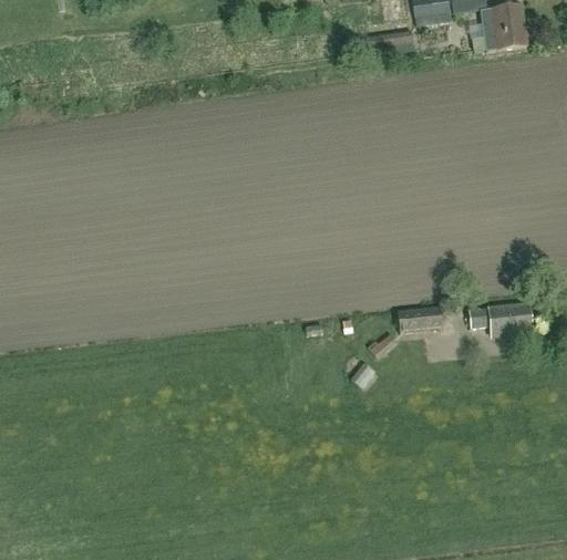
[(413,14),(415,26),(450,21),(447,10),(449,10),(447,0),(363,0),(368,27),(346,30),(349,56),(413,48),(411,27),(409,13),(413,12),(413,14)]
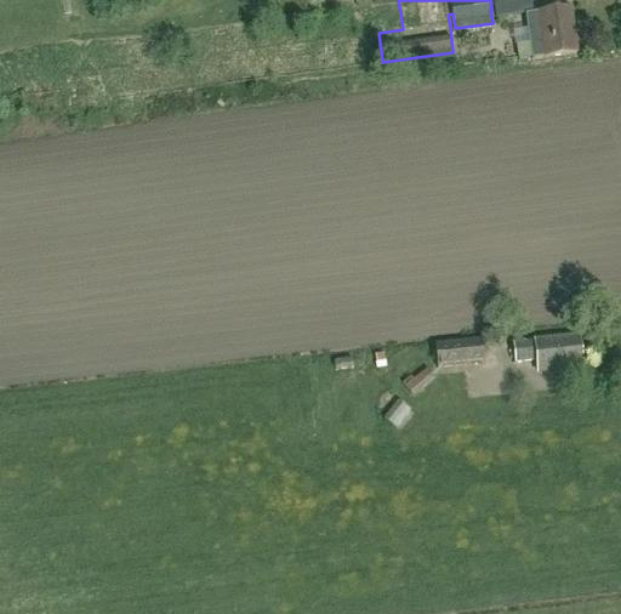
[(518,56),(531,53),(543,52),(576,49),(570,3),(537,7),(537,6),(524,9),(529,40),(516,43),(518,56)]
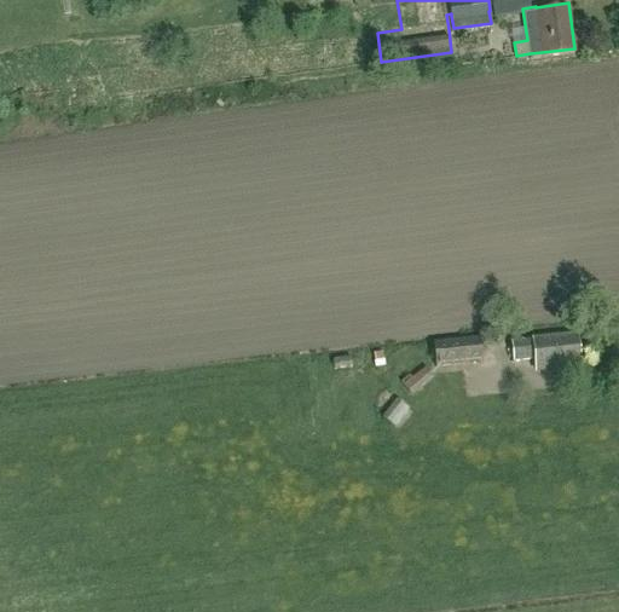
[(536,364),(579,359),(576,330),(532,335),(534,353),(536,364)]
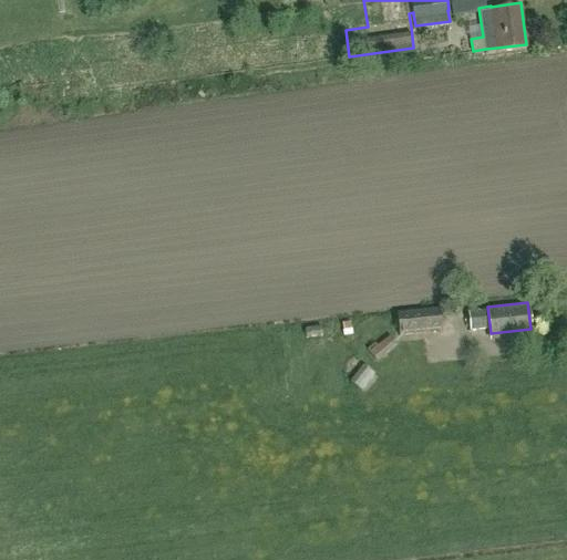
[(398,331),(443,327),(441,306),(395,309),(398,331)]
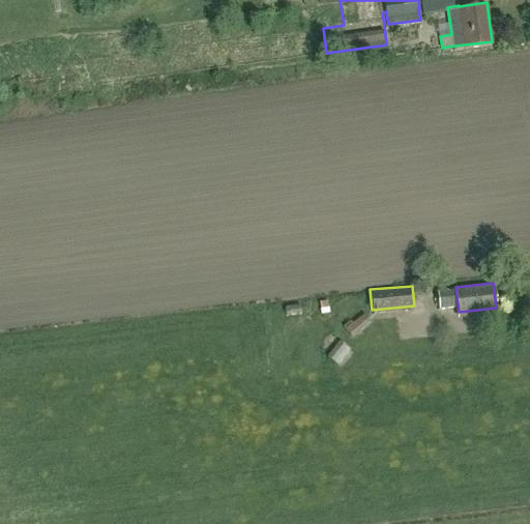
[(458,302),(455,287),(437,288),(439,304),(458,302)]
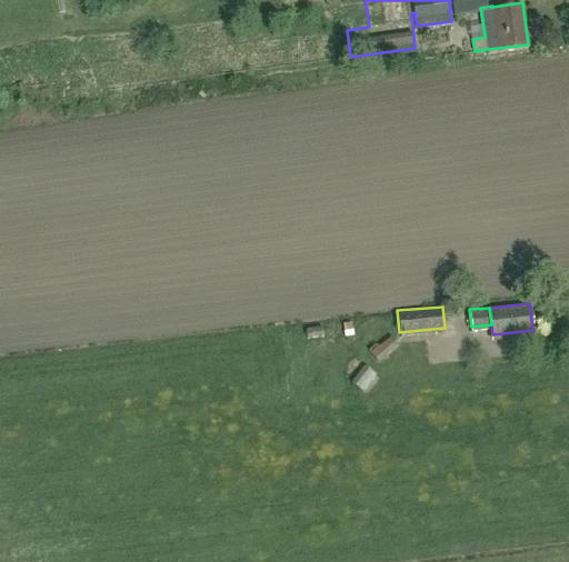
[(372,393),(386,381),(371,365),(358,378),(372,393)]
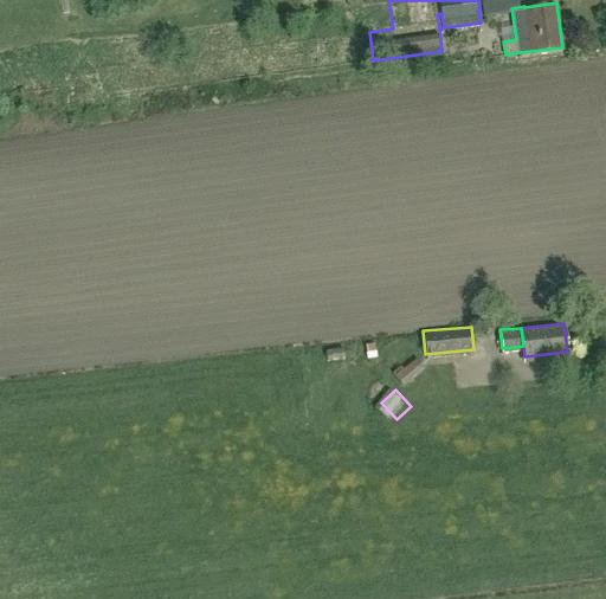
All buildings are outlined.
